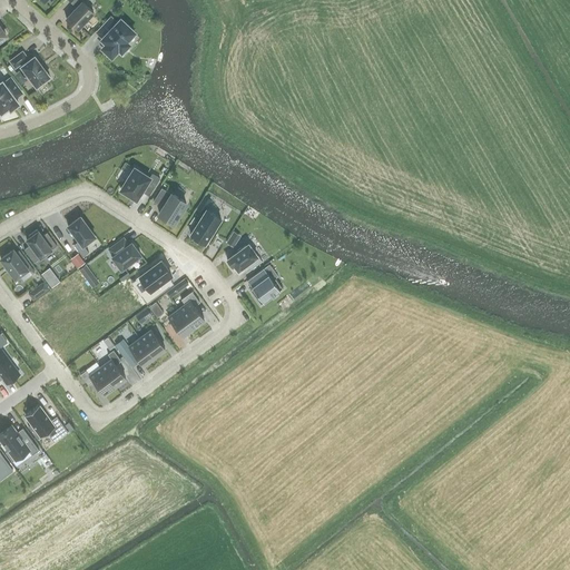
[(81,2),(66,19),(77,29),(94,12),(81,2)]
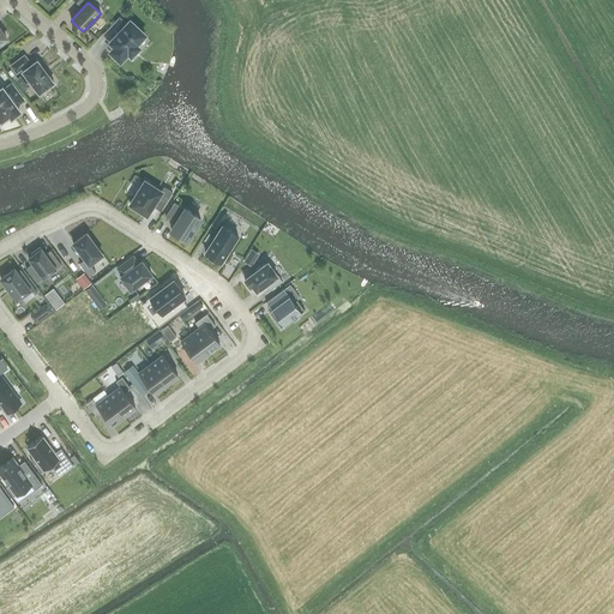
[(119,19),(104,35),(110,41),(109,42),(114,47),(109,52),(120,61),(127,53),(131,56),(139,48),(136,44),(145,35),(130,20),(126,25),(119,19)]
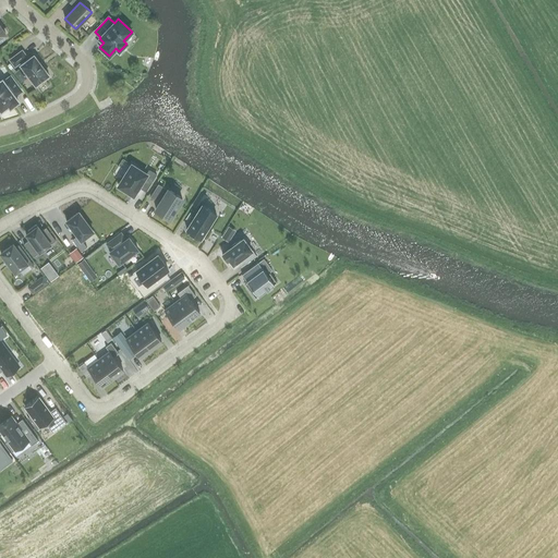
[(14,67),(19,63),(27,58),(22,50),(10,60),(14,67)]
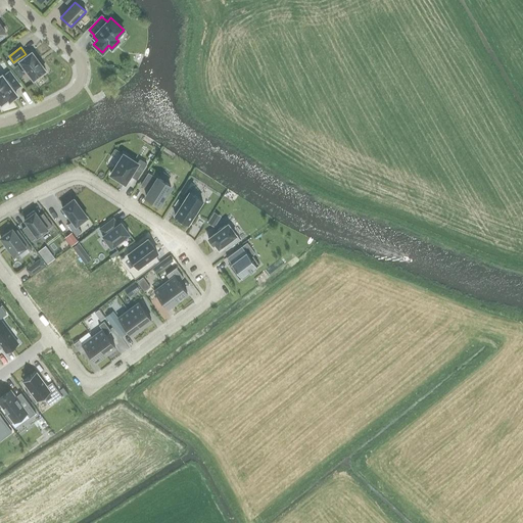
[(32,52),(24,57),(19,61),(33,80),(45,70),(32,52)]
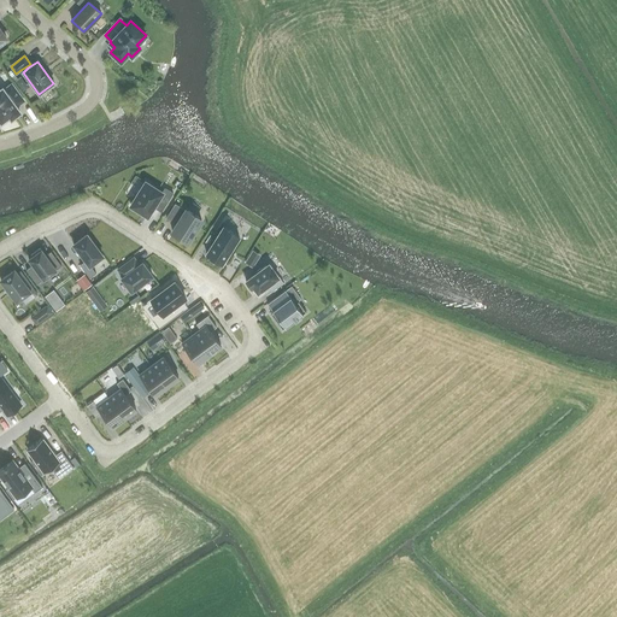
[(3,88),(0,89),(0,121),(1,123),(10,116),(11,119),(19,112),(16,107),(24,101),(11,84),(4,90),(3,88)]
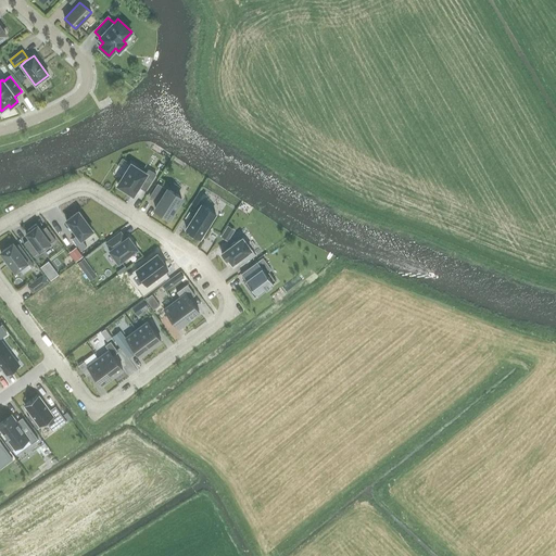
[(123,177),(117,185),(133,194),(140,182),(148,187),(155,174),(149,169),(146,174),(130,164),(126,172),(126,171),(122,177),(123,177)]
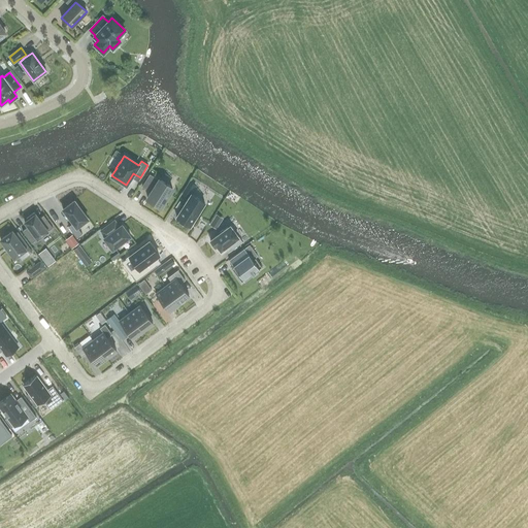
[(159,180),(150,175),(142,187),(152,192),(147,199),(160,207),(172,188),(159,179),(159,180)]
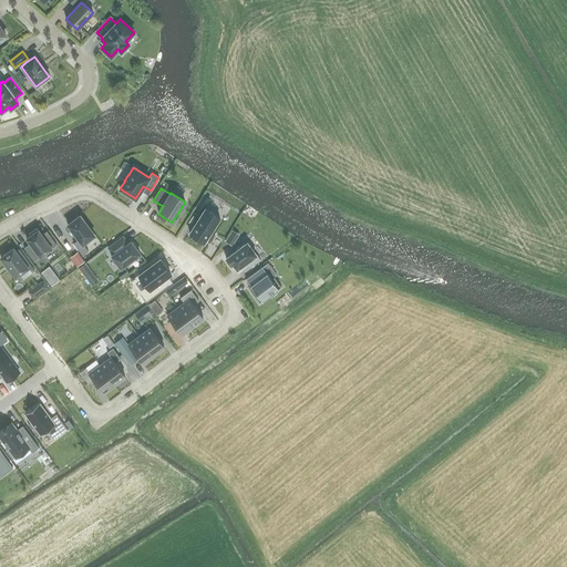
[(204,195),(196,206),(202,210),(209,198),(204,195)]
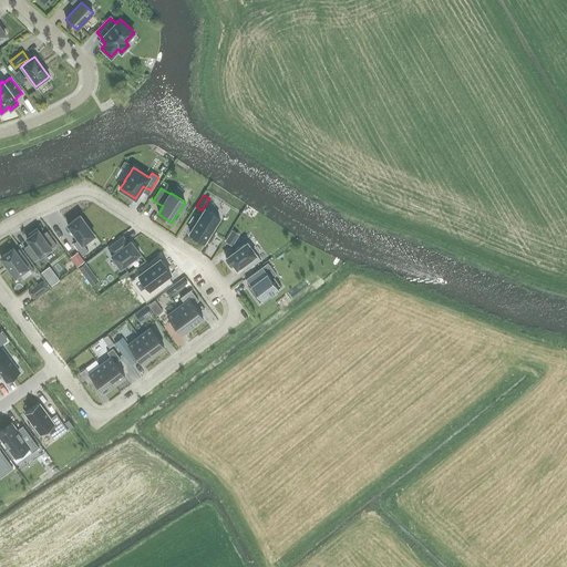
[(205,208),(189,233),(204,243),(219,218),(205,208)]
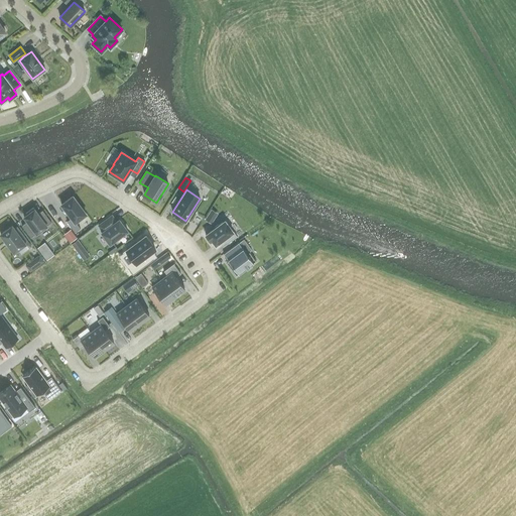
[(73,197),(61,205),(72,218),(67,222),(75,233),(80,229),(75,222),(86,214),(73,197)]
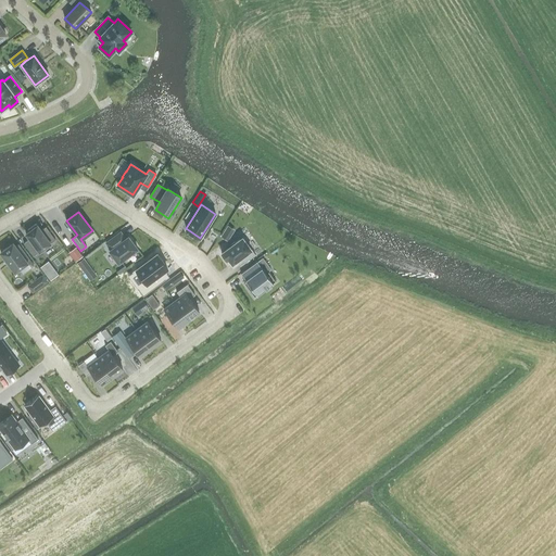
[(46,227),(40,230),(36,224),(27,230),(28,231),(25,234),(29,239),(23,243),(33,256),(46,247),(55,240),(46,227)]
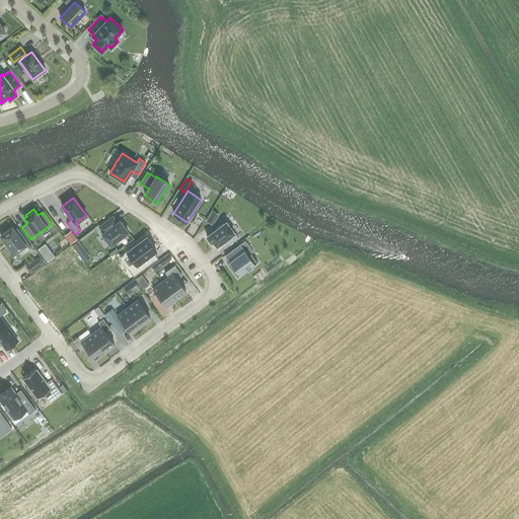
[(206,221),(211,224),(215,219),(209,216),(206,221)]
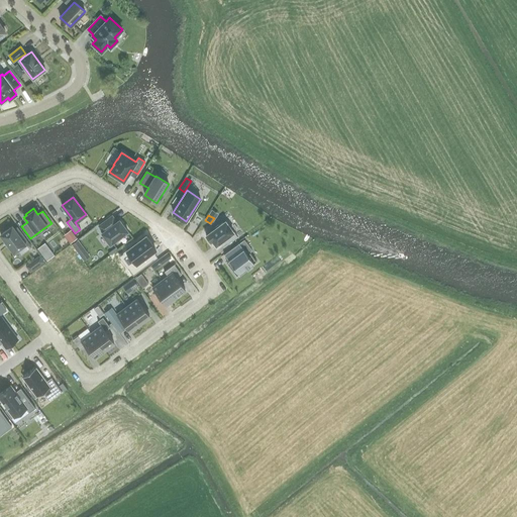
[(112,216),(111,216),(110,218),(98,226),(103,232),(101,233),(109,244),(127,231),(119,220),(116,222),(112,216)]
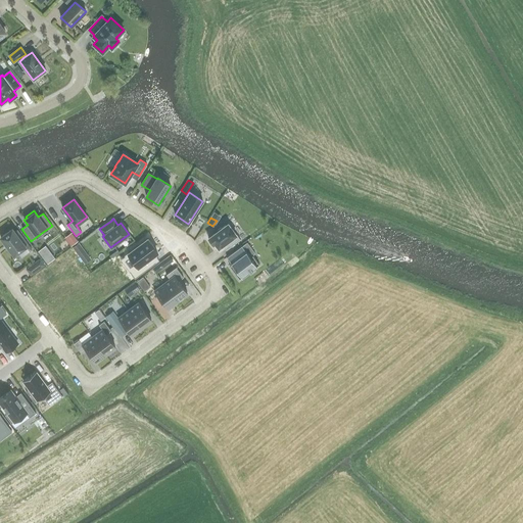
[(227,242),(230,247),(240,240),(236,234),(228,224),(216,232),(207,238),(212,244),(215,243),(218,248),(223,245),(227,242)]
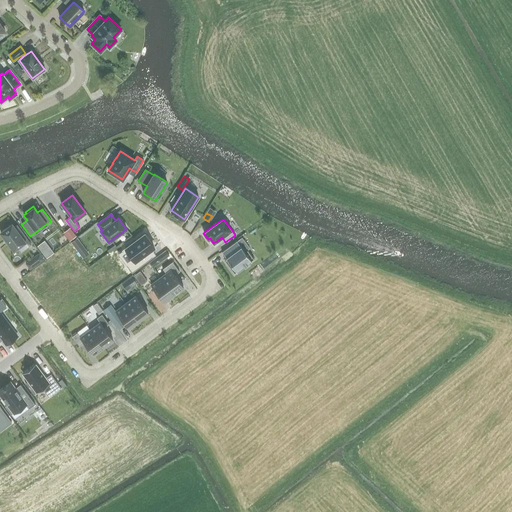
[(14,250),(24,243),(27,247),(31,245),(24,236),(22,238),(11,224),(0,232),(14,250)]
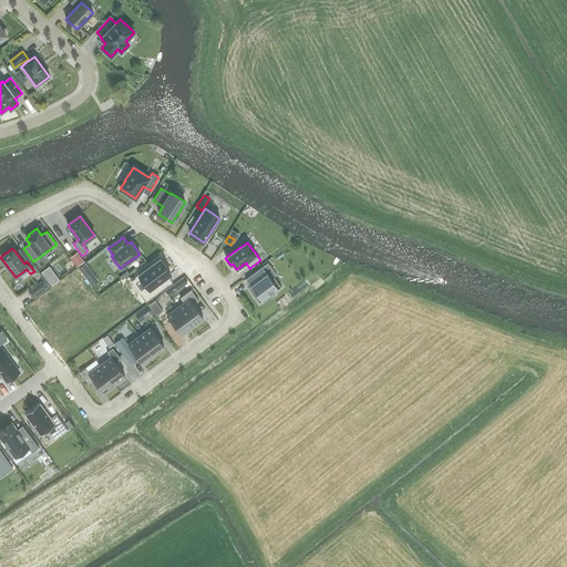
[(76,253),(70,258),(76,268),(83,263),(76,253)]
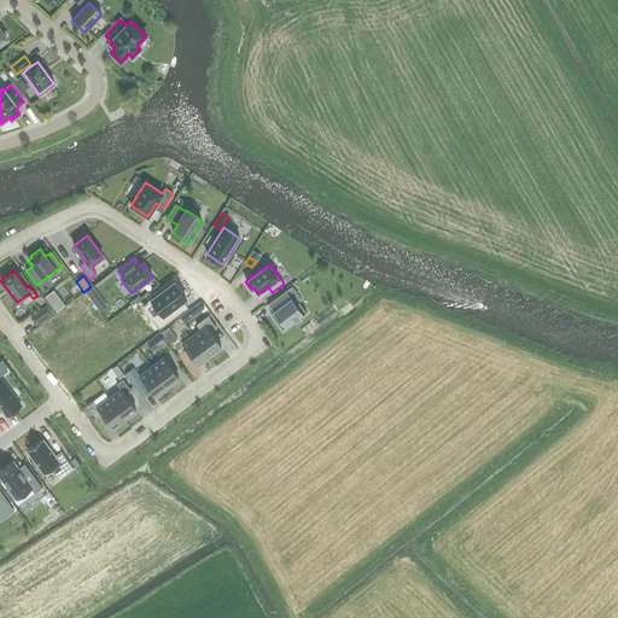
[(175,278),(144,299),(156,318),(151,320),(150,320),(157,330),(185,310),(184,310),(180,304),(184,302),(187,299),(185,297),(187,295),(175,278)]
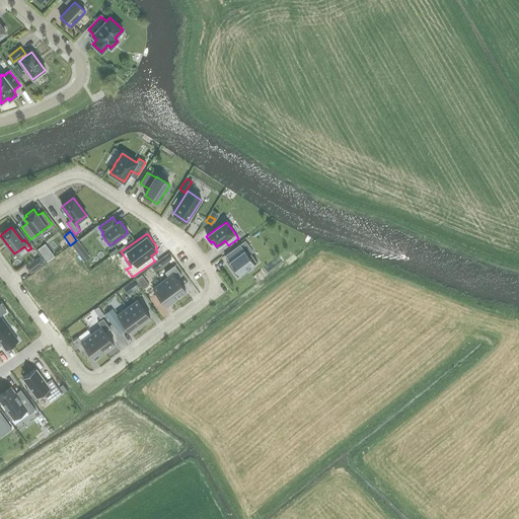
[(77,242),(72,245),(80,256),(85,253),(77,242)]
